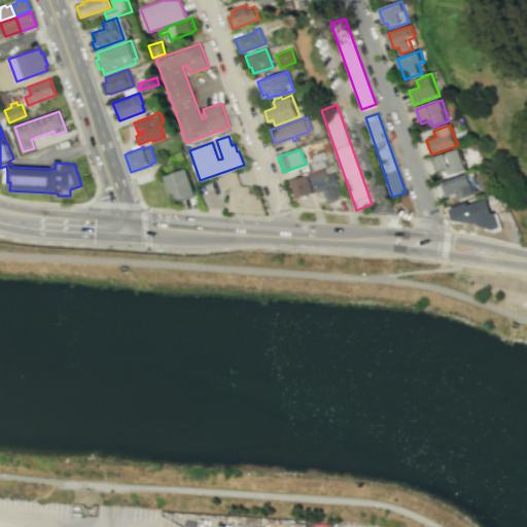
[(465,170),(459,149),(434,157),(440,171),(447,168),(450,175),(465,170)]
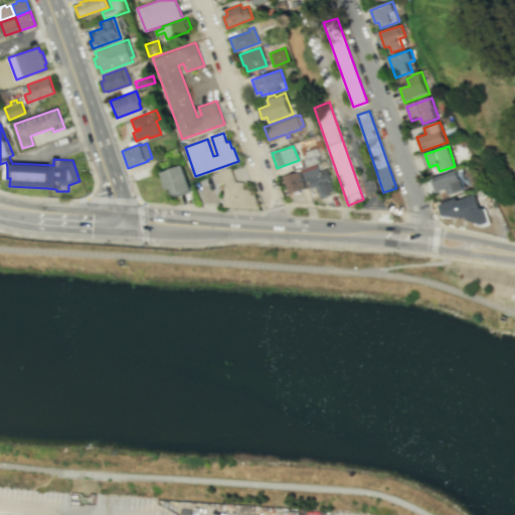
[(316,147),(305,151),(307,157),(303,158),(306,166),(316,162),(318,161),(316,155),(318,154),(316,147)]
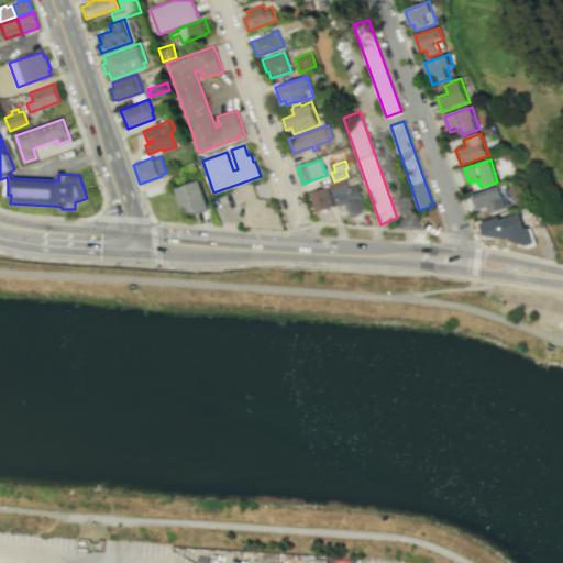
[(345,177),(334,181),(328,184),(333,199),(337,198),(340,206),(345,202),(351,216),(359,213),(357,211),(365,208),(356,184),(349,187),(345,177)]
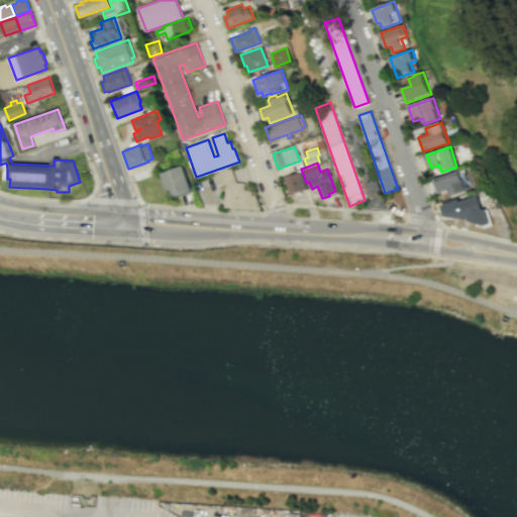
[(183,165),(161,173),(167,190),(169,189),(171,195),(179,196),(191,192),(190,190),(191,189),(183,165)]
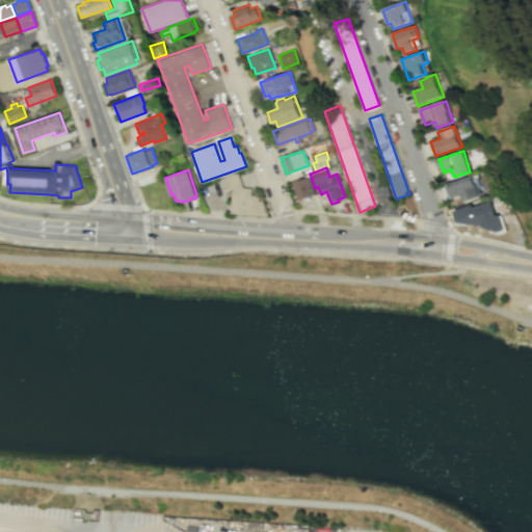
[(237,171),(218,179),(222,190),(231,187),(232,190),(230,213),(268,216),(263,200),(259,200),(259,195),(251,194),(251,187),(243,187),(237,171)]
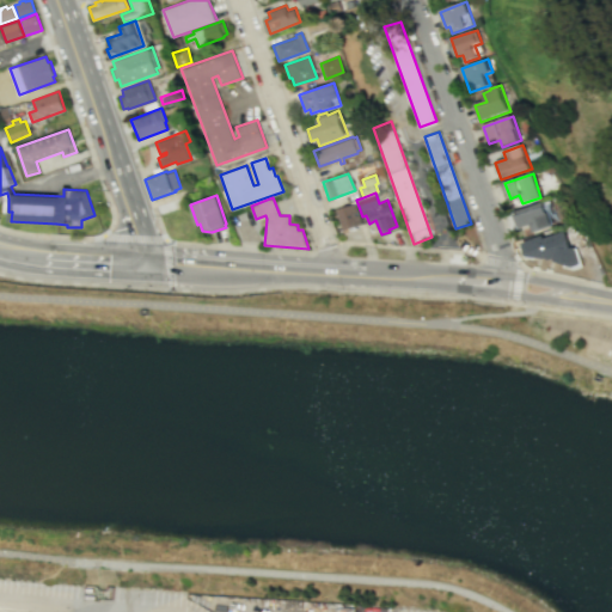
[(552,226),(543,201),(513,212),(522,237),(552,226)]
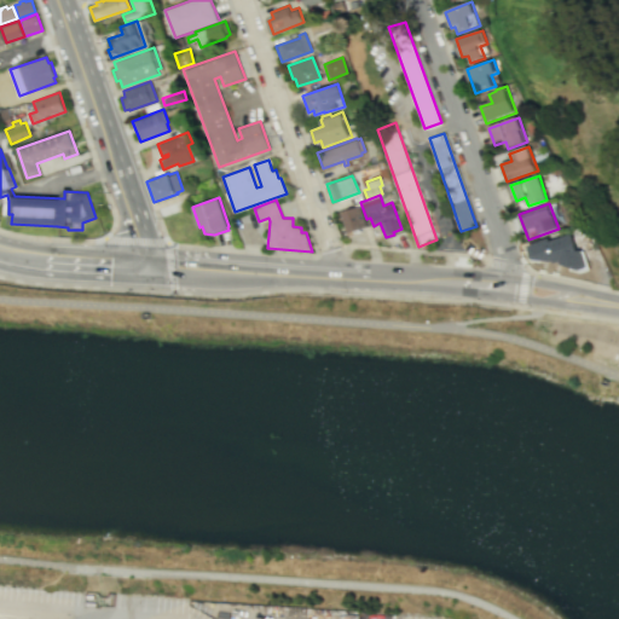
[(359,204),(340,212),(347,232),(366,225),(359,204)]
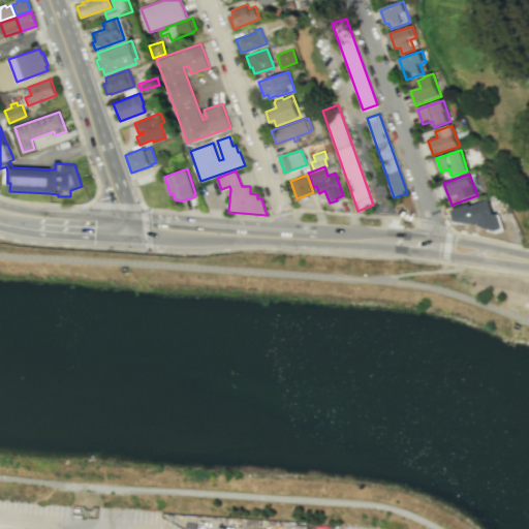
[(455,222),(496,231),(503,229),(497,213),(494,214),(489,200),(471,207),(470,204),(450,211),(455,222)]
